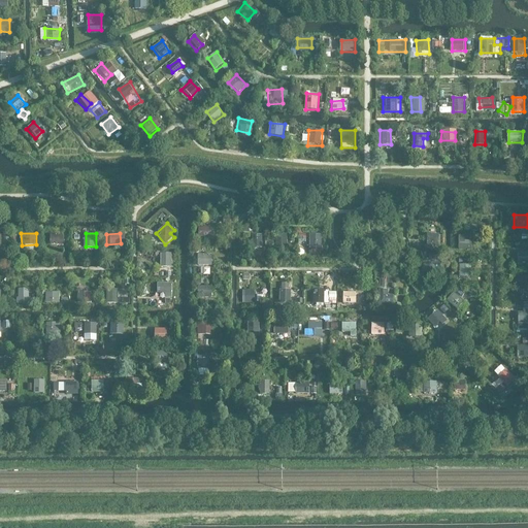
[(429,245),(439,245),(440,233),(429,233),(429,245)]
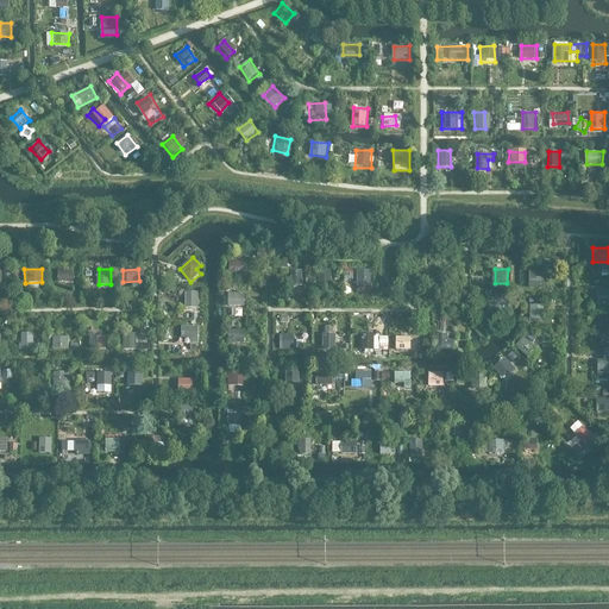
[(287,270),(287,284),(301,284),(301,271),(287,270)]
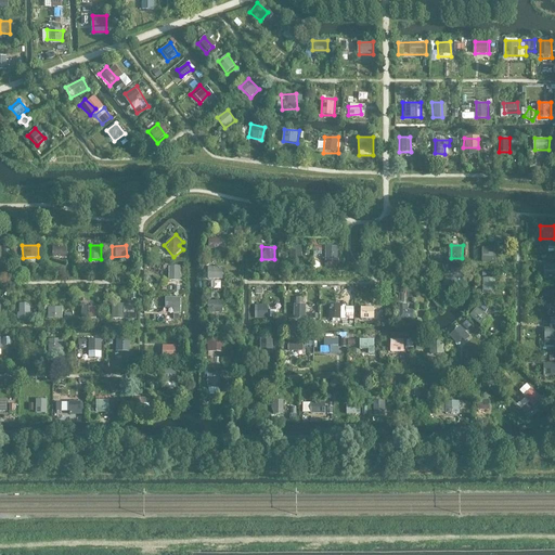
[(304,258),(302,246),(297,246),(297,250),(291,250),(291,258),(304,258)]
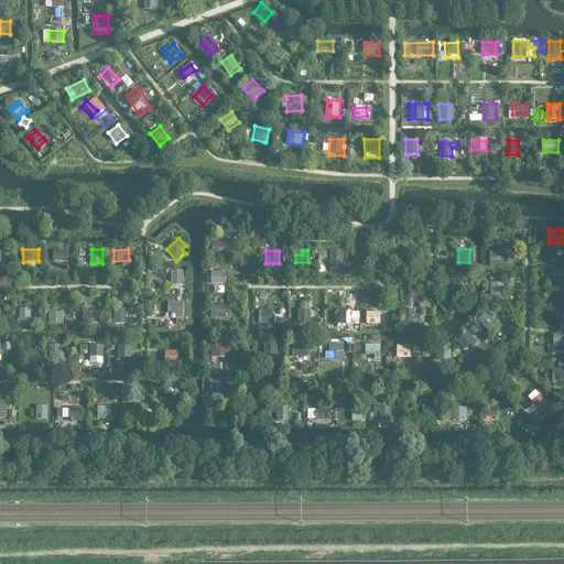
[(329,251),(329,263),(343,263),(342,251),(329,251)]
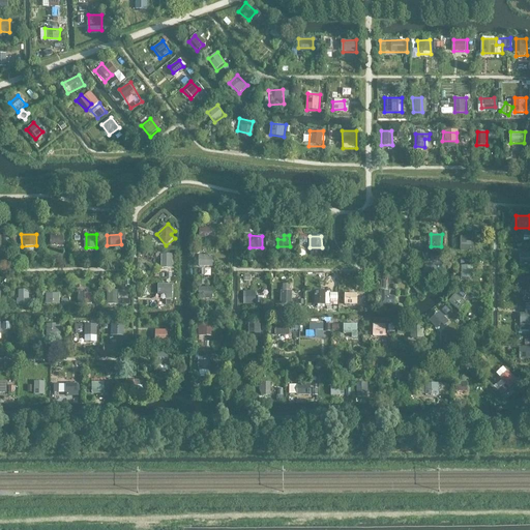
[(453,236),(454,252),(473,252),(473,236),(453,236)]
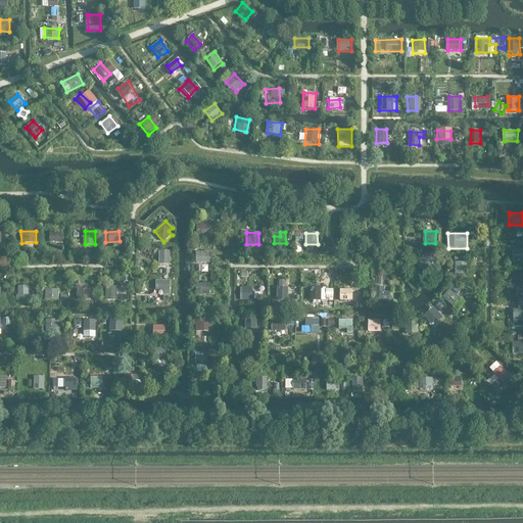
[(522,247),(513,248),(514,262),(522,260),(522,247)]
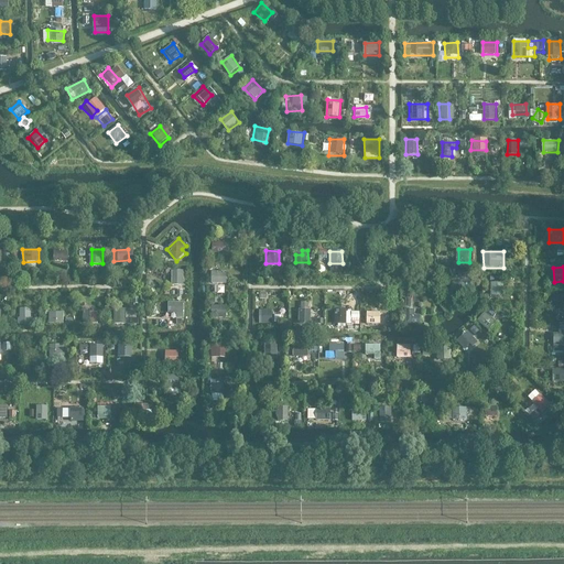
[(206,268),(206,280),(221,280),(221,268),(206,268)]
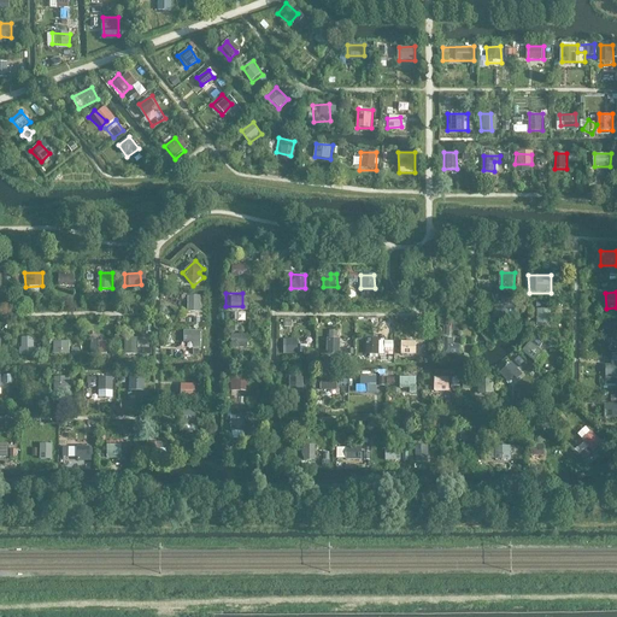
[(199,298),(184,298),(184,312),(199,312),(199,298)]
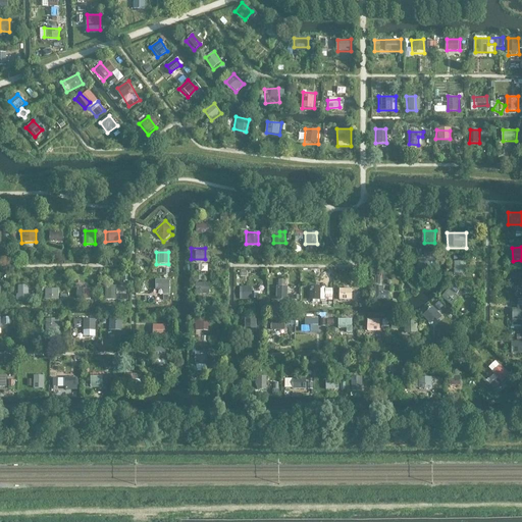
[(416,257),(416,267),(431,267),(431,257),(416,257)]
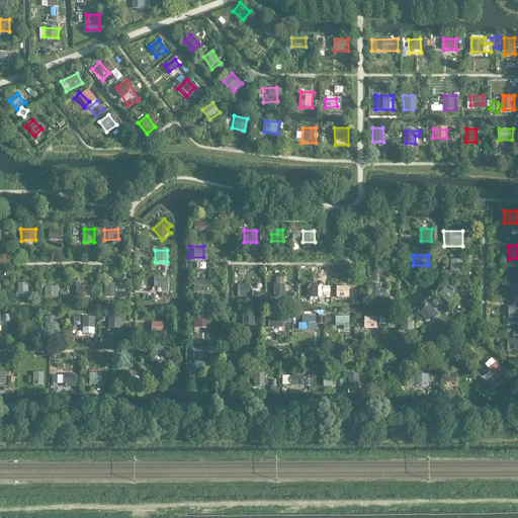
[(463,259),(451,258),(451,271),(462,272),(463,259)]
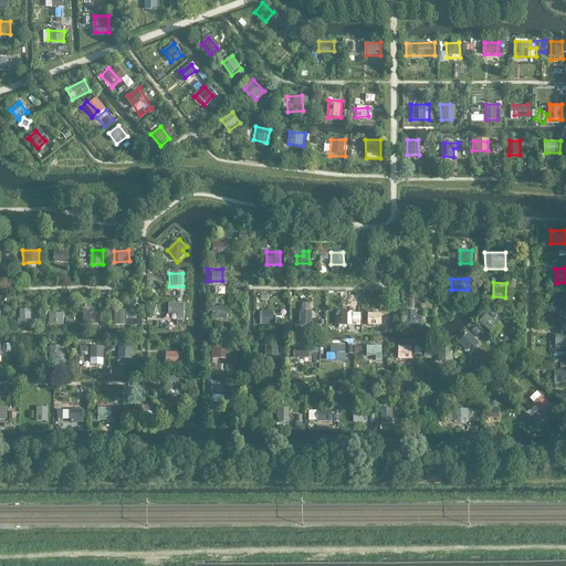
[(173,286),(171,296),(185,296),(185,287),(173,286)]
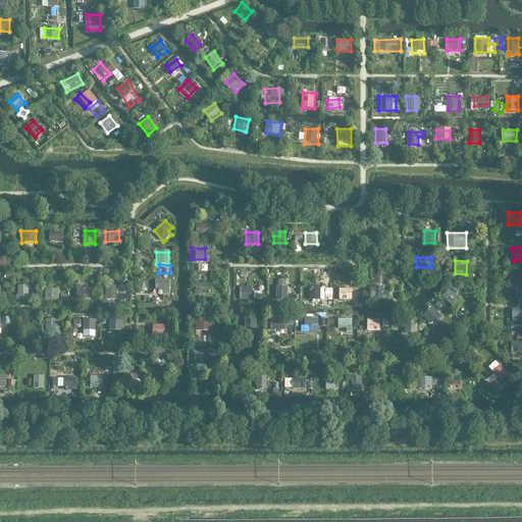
[(385,283),(384,271),(374,272),(375,284),(385,283)]
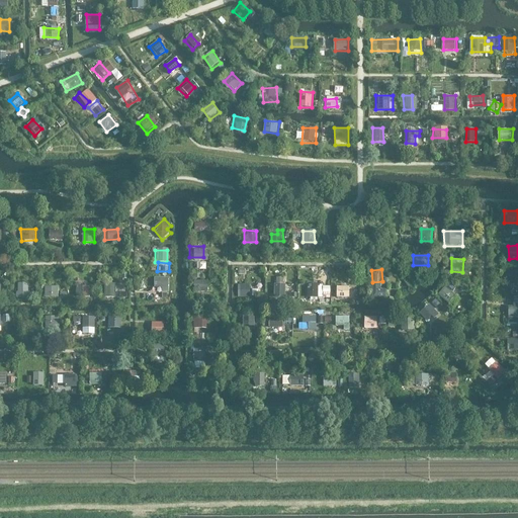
[(509,269),(509,283),(517,282),(517,269),(509,269)]
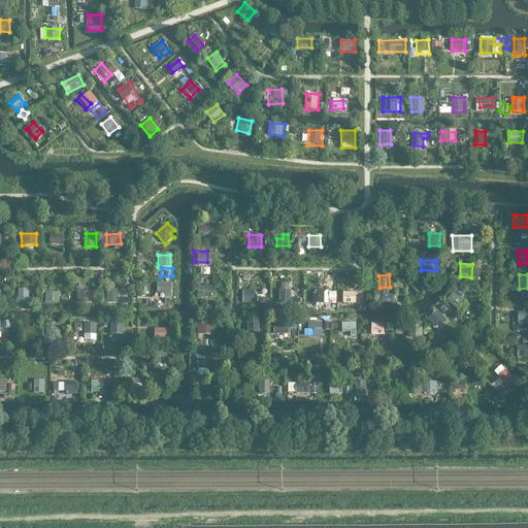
[(167,292),(167,296),(172,296),(173,283),(158,282),(158,292),(167,292)]
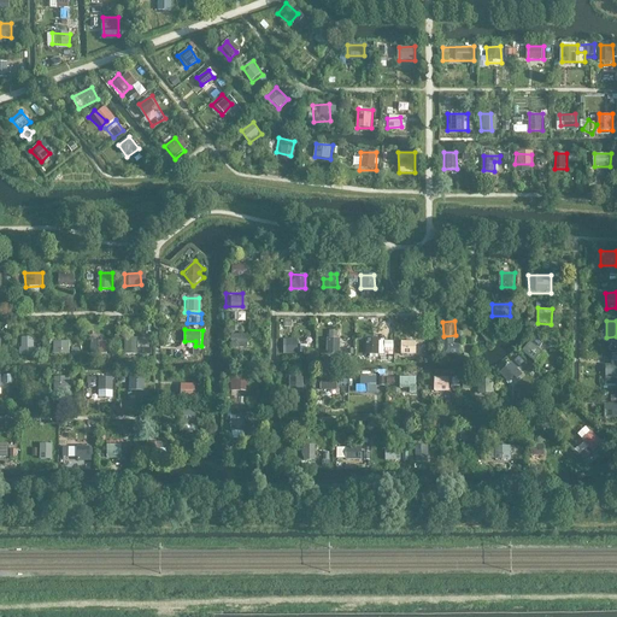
[(231,334),(233,347),(248,347),(248,334),(231,334)]
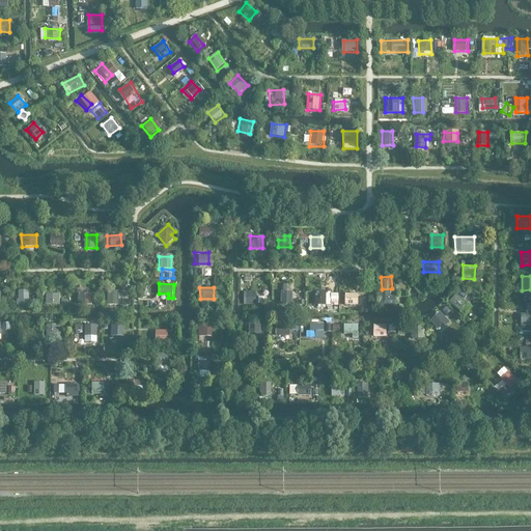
[(106,288),(106,303),(118,303),(118,288),(106,288)]
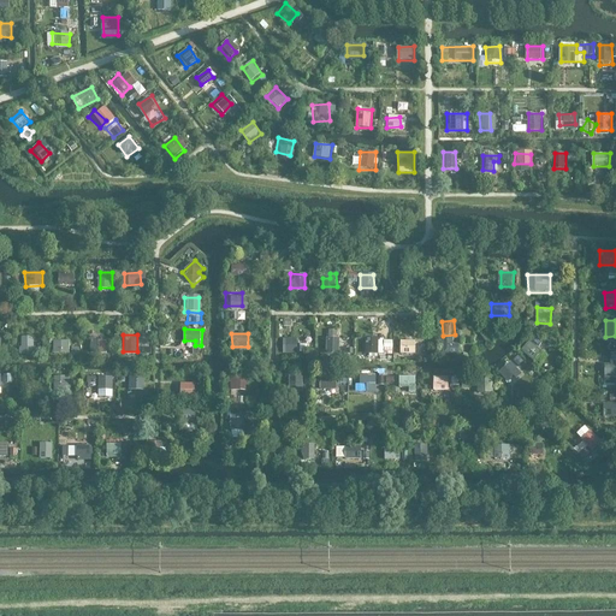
[(22,353),(35,354),(36,336),(22,336),(22,353)]
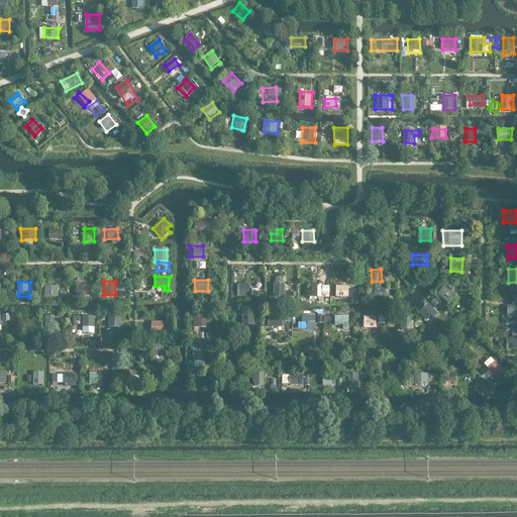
[(303,282),(304,297),(314,297),(313,282),(303,282)]
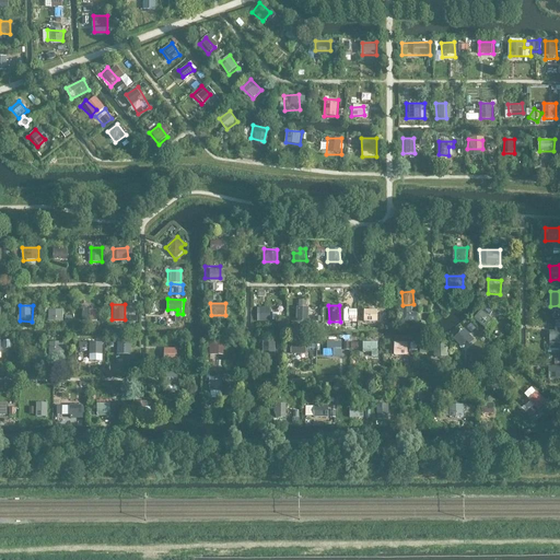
[(298,306),(298,321),(310,321),(310,306),(298,306)]
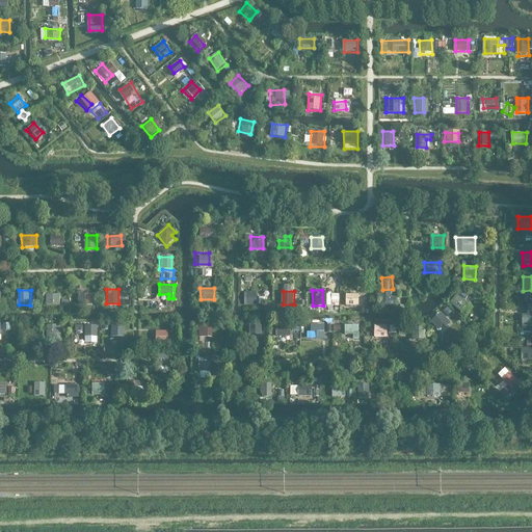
[(392,291),(382,291),(382,306),(397,306),(397,296),(392,296),(392,291)]
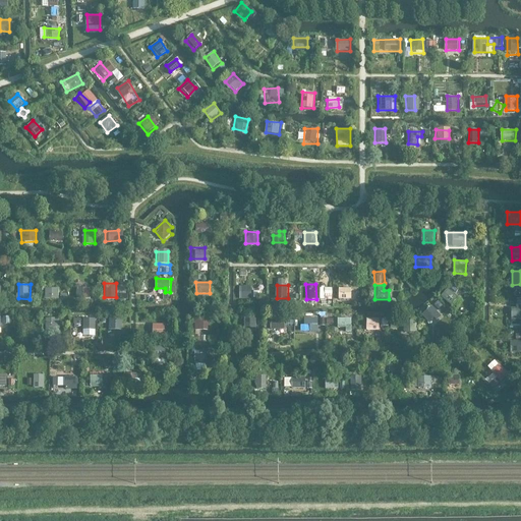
[(77,287),(77,298),(92,298),(91,287),(77,287)]
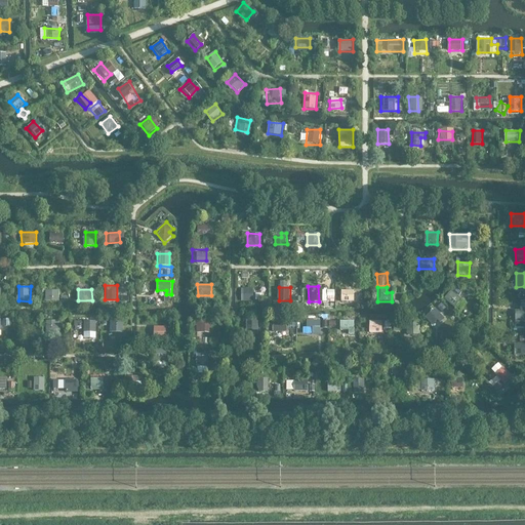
[(238,289),(238,300),(253,300),(253,289),(238,289)]
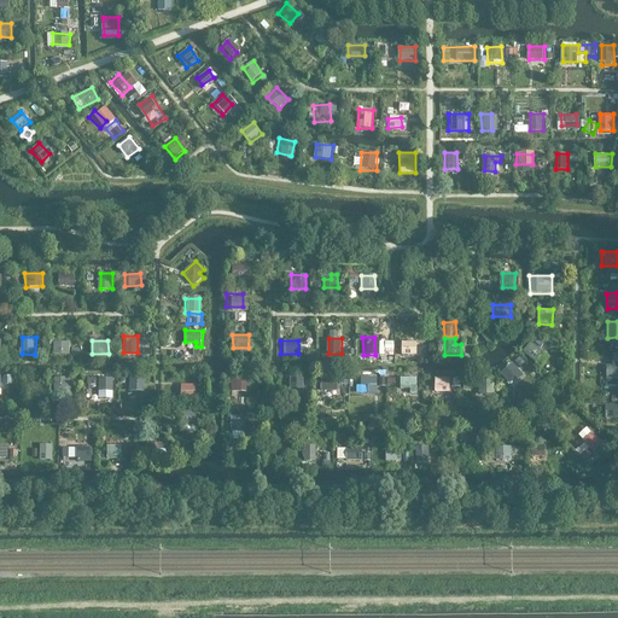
[(418,340),(402,342),(402,355),(419,354),(418,340)]
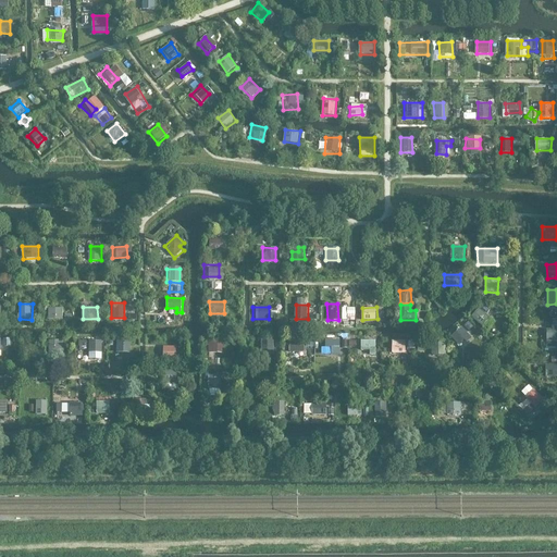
[(45,308),(45,318),(62,318),(62,308),(45,308)]
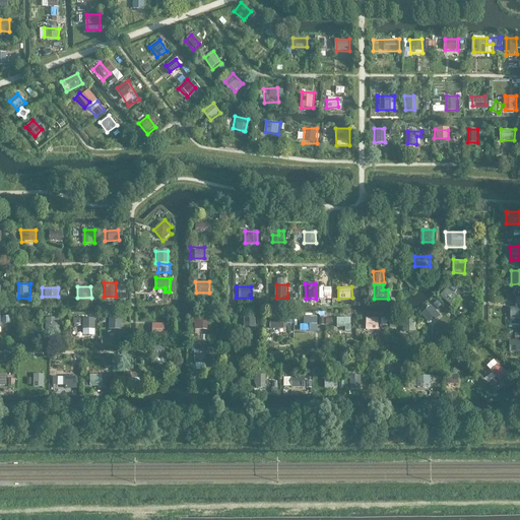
[(446,291),(439,301),(448,309),(456,300),(446,291)]
